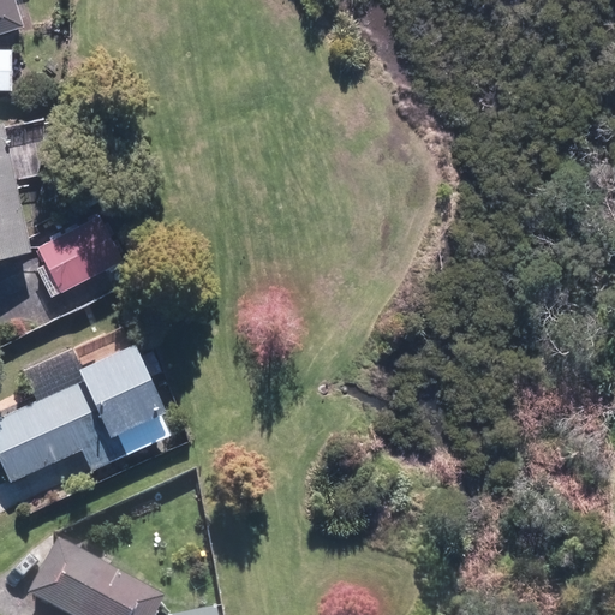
[(0,0),(0,33),(21,27),(11,0),(0,0)]
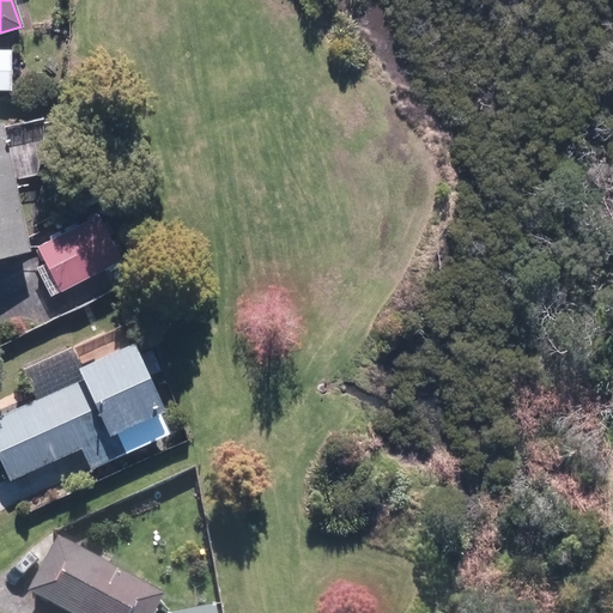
[(0,53),(0,90),(10,90),(10,54),(0,53)]
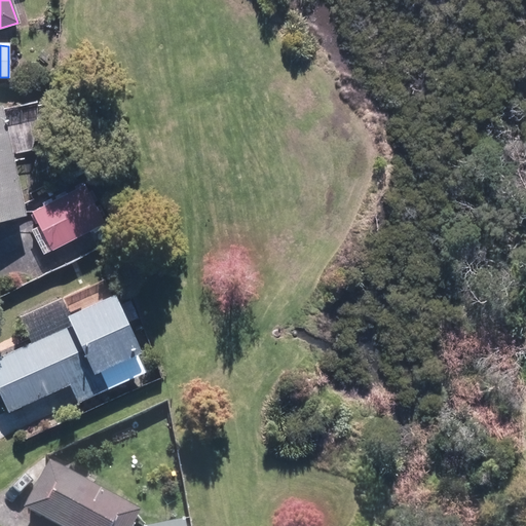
[(0,221),(26,216),(0,106),(0,221)]
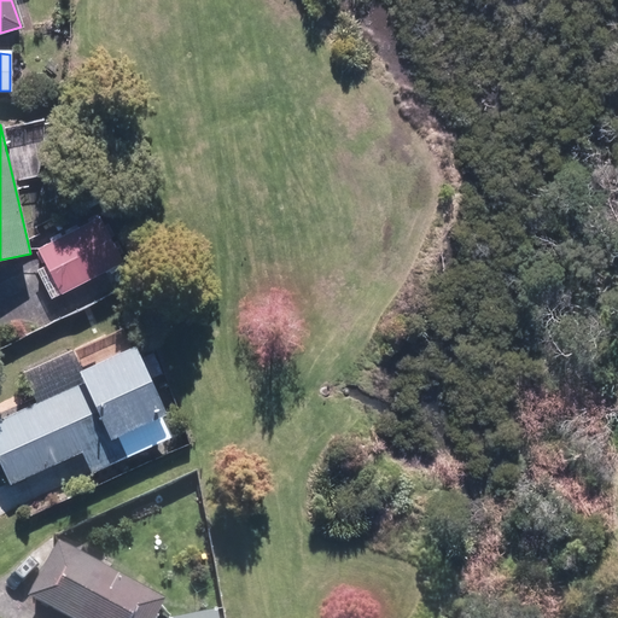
[(36,270),(51,298),(122,262),(100,220),(39,251),(46,266),(36,270)]
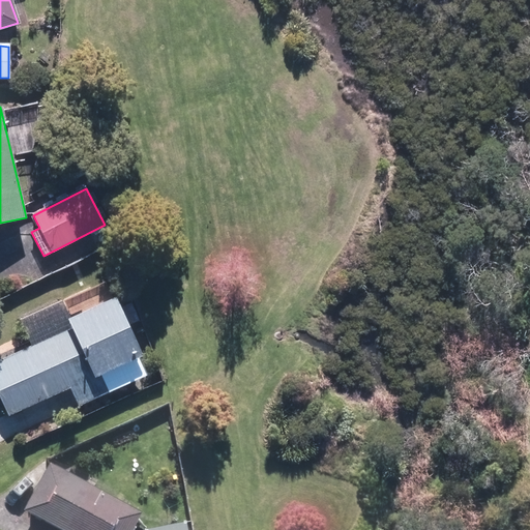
[(71,328),(0,358),(0,396),(7,413),(69,385),(76,400),(144,371),(136,352),(138,351),(114,297),(67,318),(71,328)]
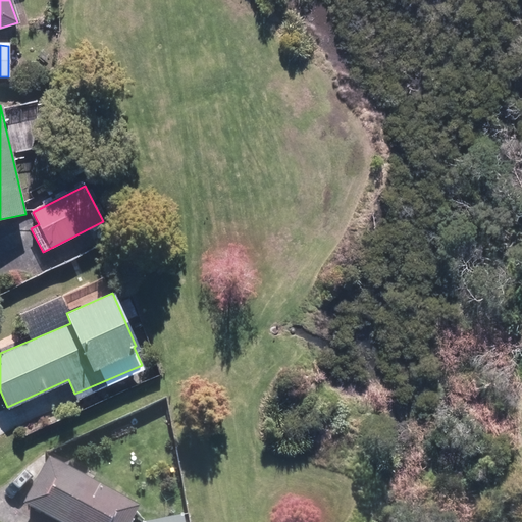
[(128,521),(138,508),(48,459),(22,505),(54,521),(128,521)]
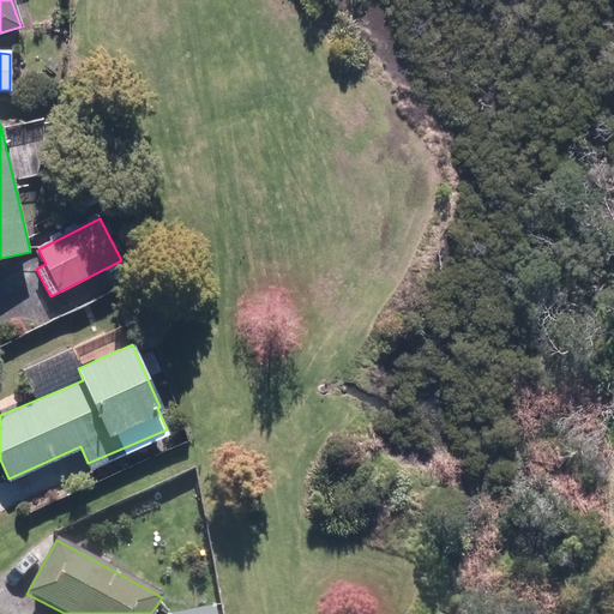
All buildings are outlined.
